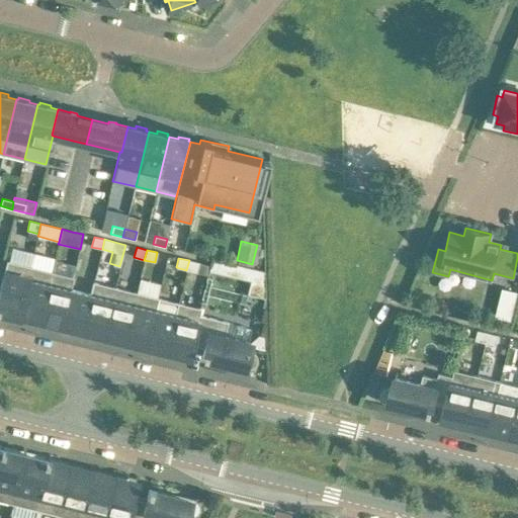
[(264,271),(211,258),(209,264),(210,265),(208,271),(251,281),(248,294),(264,298),(264,271)]
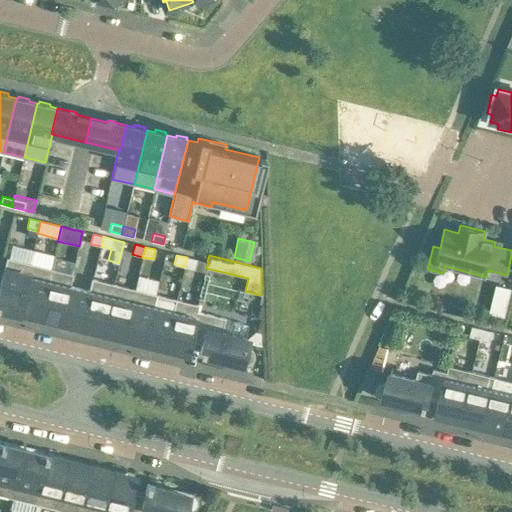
[(197,260),(187,257),(184,267),(195,269),(197,260)]
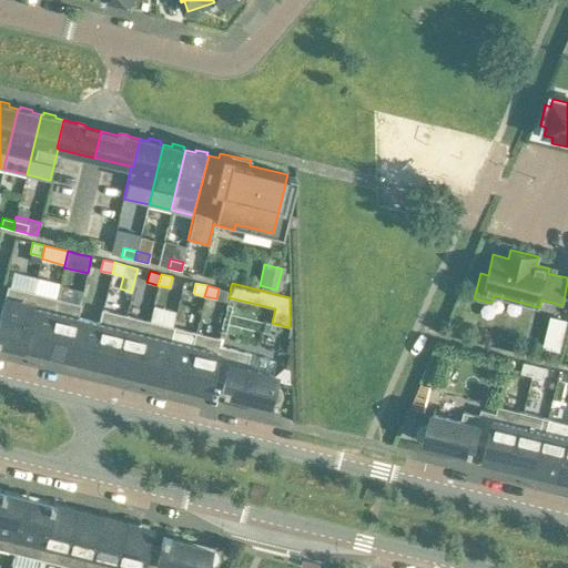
[(0,341),(20,346),(33,293),(7,286),(0,315),(0,341)]
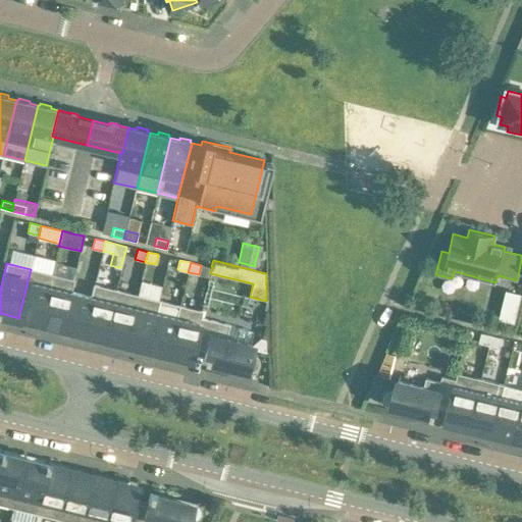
[(52,274),(31,269),(18,318),(40,323),(52,274)]
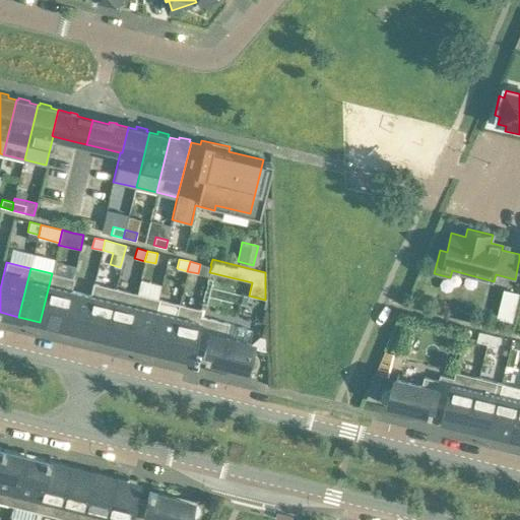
[(73,278),(52,273),(40,322),(61,328),(70,289),(71,290),(73,278)]
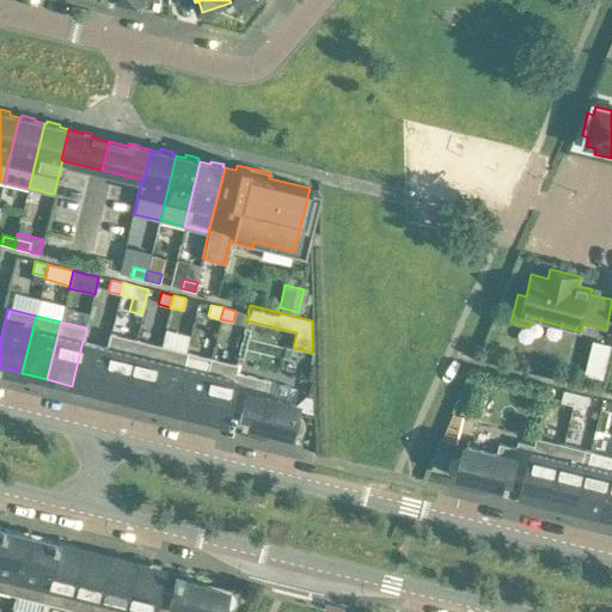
[(110,334),(106,347),(108,348),(97,392),(122,398),(136,340),(110,334)]
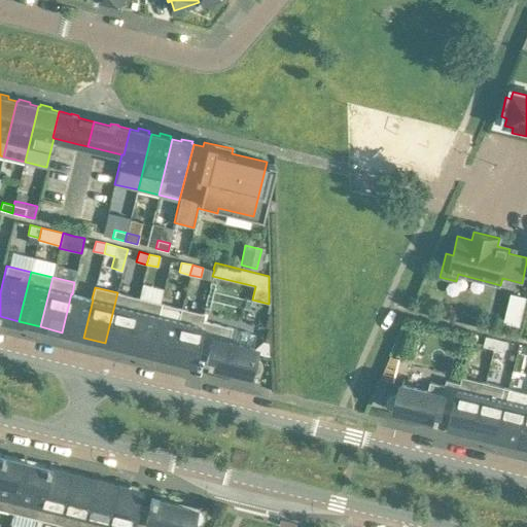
[(138,297),(117,292),(105,343),(127,348),(138,297)]
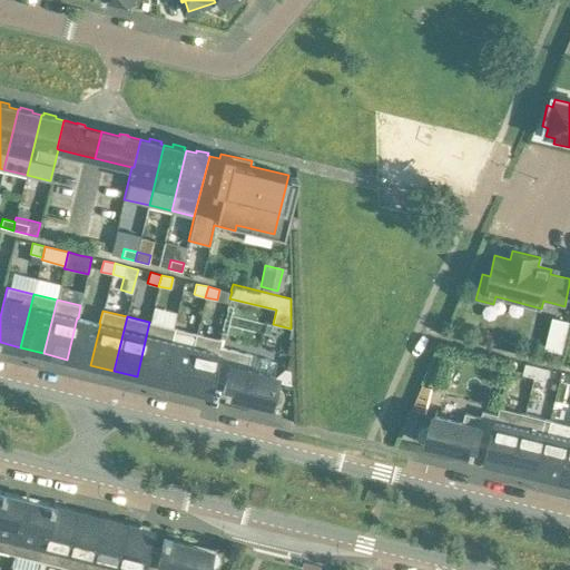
[(67,360),(90,365),(100,324),(99,323),(78,318),(77,317),(67,360)]
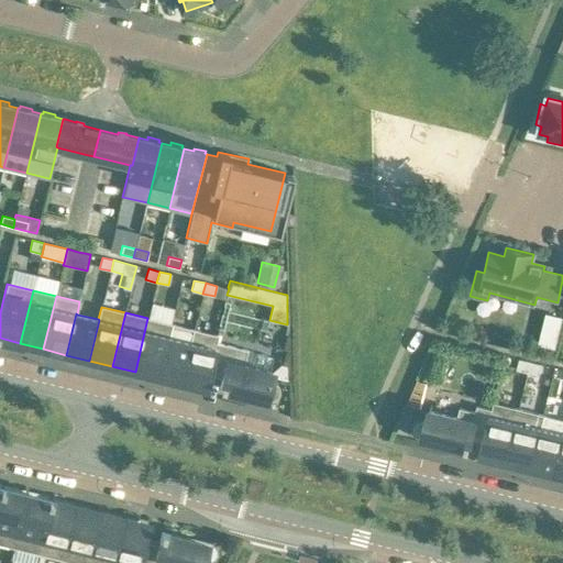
[(147,318),(135,372),(157,377),(170,323),(147,318)]
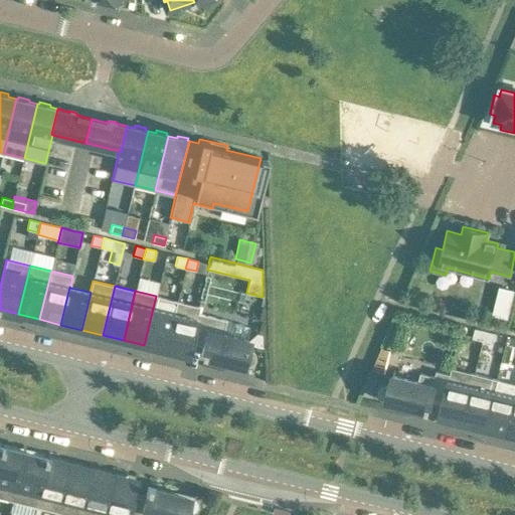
[(176,301),(156,296),(144,345),(165,350),(177,301),(176,301)]
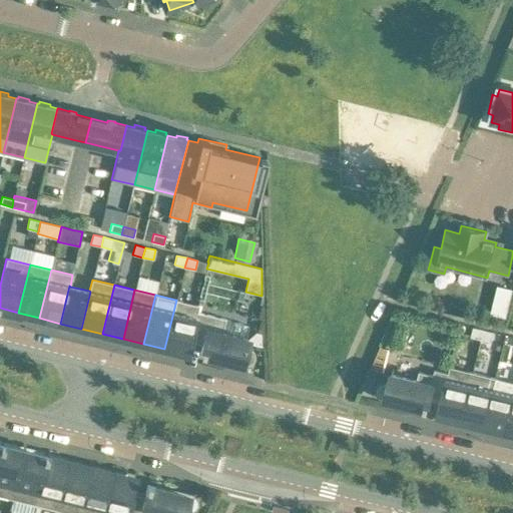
[(198,306),(176,300),(164,349),(186,355),(190,339),(197,312),(198,306)]
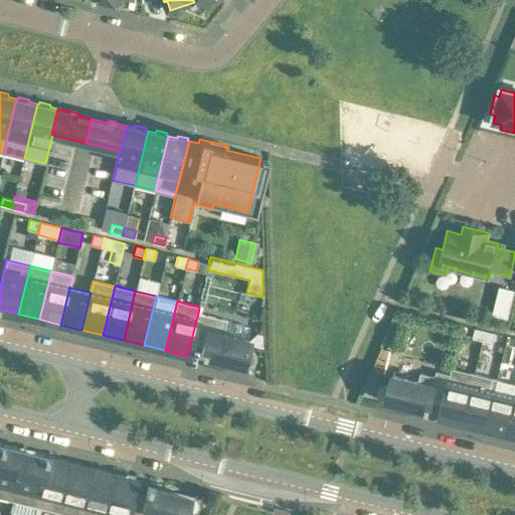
[(226,320),(198,313),(191,340),(203,343),(200,355),(203,355),(245,365),(246,365),(248,365),(250,364),(252,363),(252,362),(253,361),(253,360),(253,359),(254,358),(253,357),(253,356),(252,354),(252,353),(251,352),(249,351),(248,351),(248,350),(246,350),(248,340),(222,334),(226,320)]
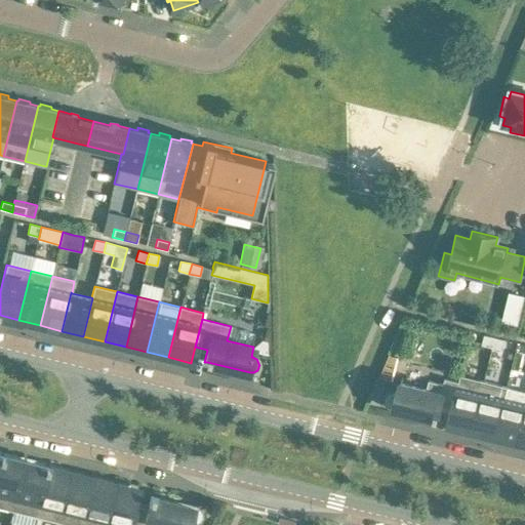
[(482,346),(492,348),(494,337),(484,335),(482,346)]
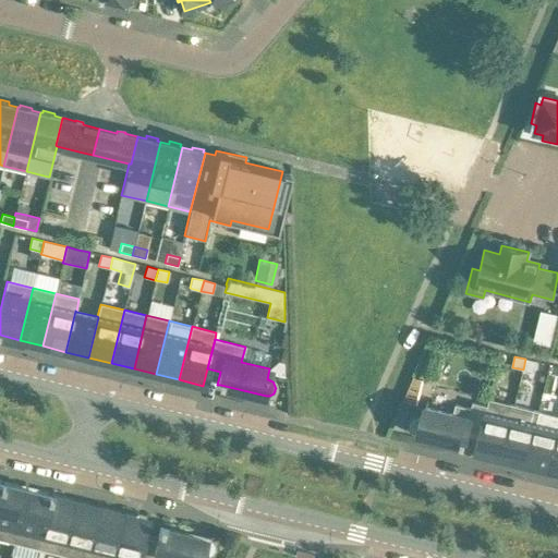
[(537,362),(525,359),(523,370),(534,373),(537,362)]
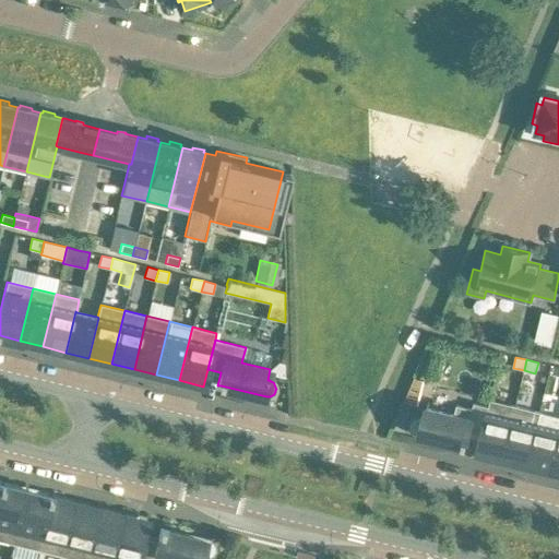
[(482,436),(477,453),(488,455),(488,459),(500,461),(500,459),(502,460),(515,406),(490,400),(488,407),(482,436)]
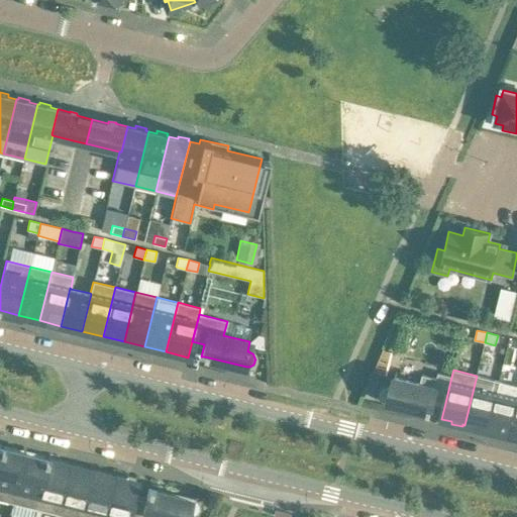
[(392,387),(390,387),(390,386),(389,386),(388,386),(387,386),(386,386),(386,387),(385,387),(384,387),(383,388),(382,389),(382,390),(381,390),(381,391),(381,392),(380,393),(380,394),(380,395),(381,395),(381,396),(381,397),(382,398),(382,399),(383,399),(383,400),(384,400),(385,401),(386,401),(427,411),(430,412),(433,400),(445,403),(451,377),(438,373),(437,379),(422,375),(420,384),(394,377),(392,387)]
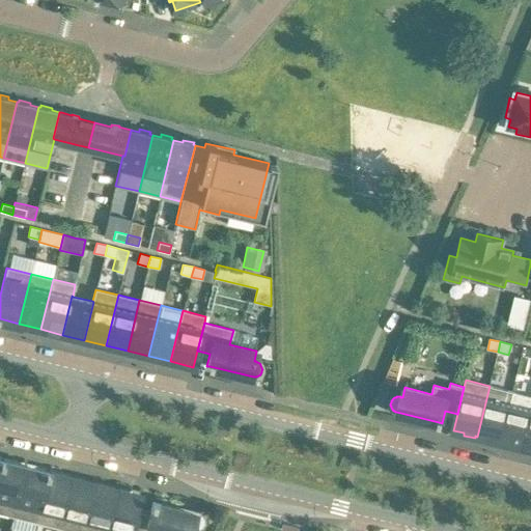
[(498,442),(500,442),(509,403),(510,403),(513,392),(490,386),(477,437),(486,439),(486,441),(498,444),(498,442)]
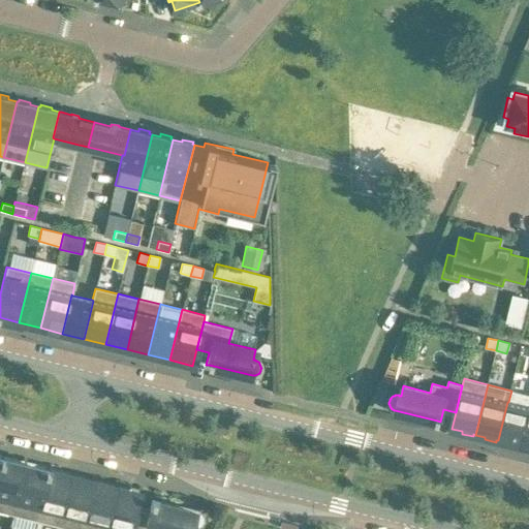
[(507,402),(498,440),(508,442),(507,445),(519,447),(519,445),(522,445),(528,413),(528,406),(508,402),(507,402)]
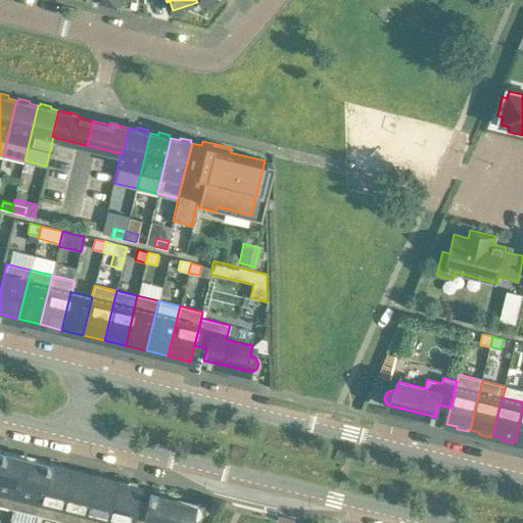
[(1,454),(0,459),(0,506),(12,509),(25,460),(20,459),(21,456),(10,454),(9,456),(1,454)]
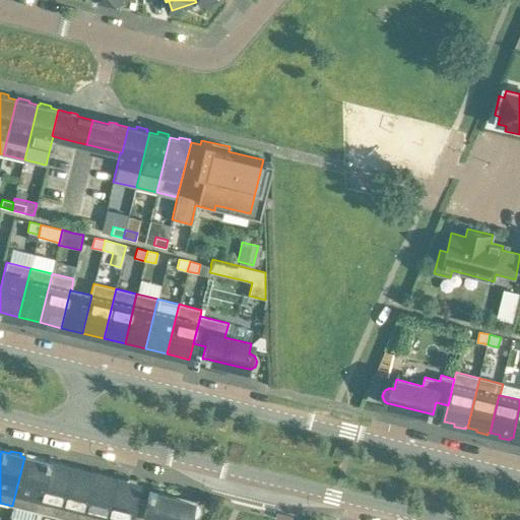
[(24,457),(12,506),(35,512),(47,462),(43,461),(44,459),(33,456),(33,459),(24,457)]
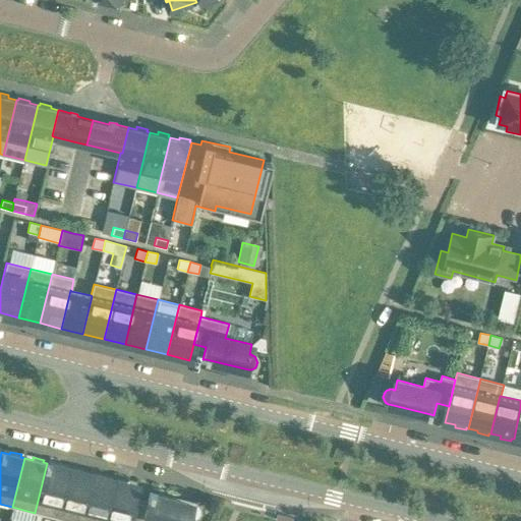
[(47,463),(35,513),(57,518),(69,468),(60,466),(60,464),(49,461),(49,464),(47,463)]
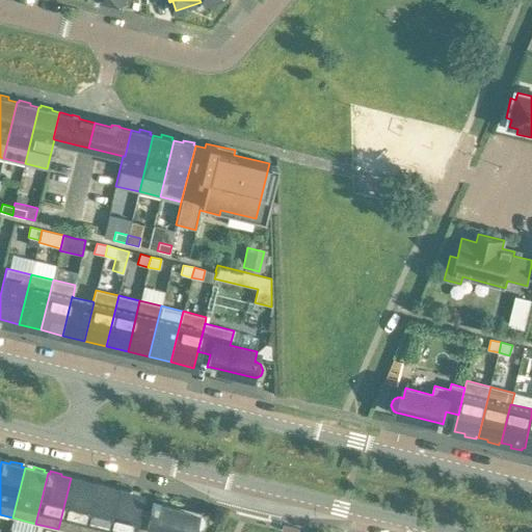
[(71,478),(58,529),(70,531),(81,531),(94,484),(84,482),(84,479),(74,477),(73,479),(71,478)]
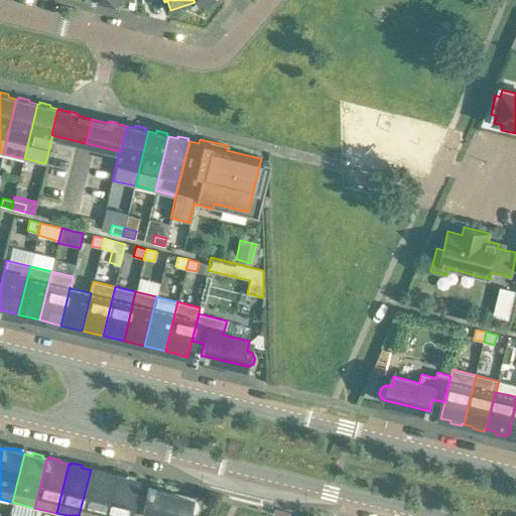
[(91,470),(79,515),(103,515),(113,475),(104,473),(104,471),(94,468),(93,470),(91,470)]
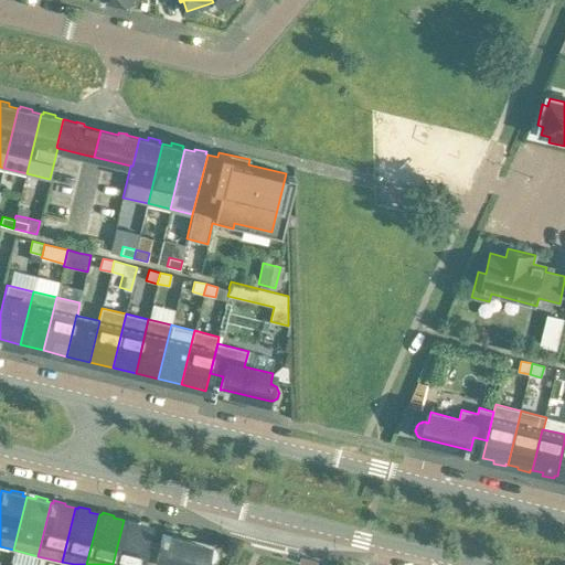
[(124,520),(113,564),(139,564),(145,544),(149,526),(138,523),(138,521),(127,518),(126,521),(124,520)]
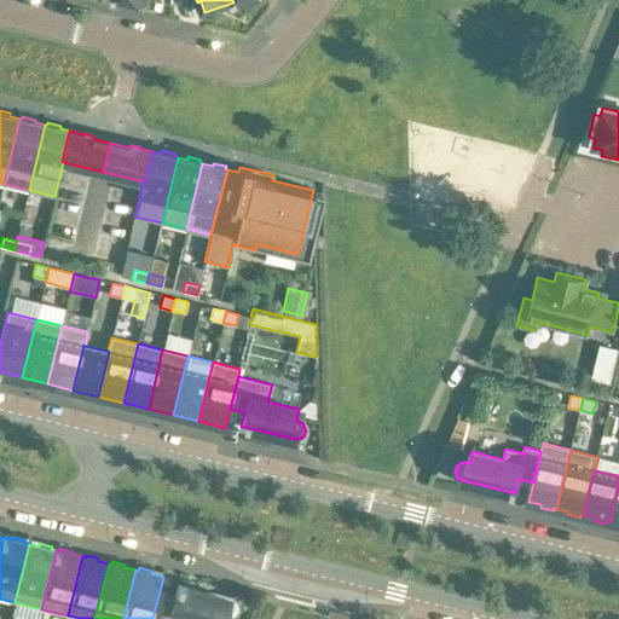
[(177,585),(173,600),(158,596),(152,618),(221,618),(223,615),(226,615),(227,617),(230,617),(231,615),(233,615),(233,614),(235,613),(236,613),(236,611),(237,609),(237,607),(237,606),(236,605),(236,602),(235,601),(233,600),(232,600),(230,599),(180,586),(180,585),(177,585)]
